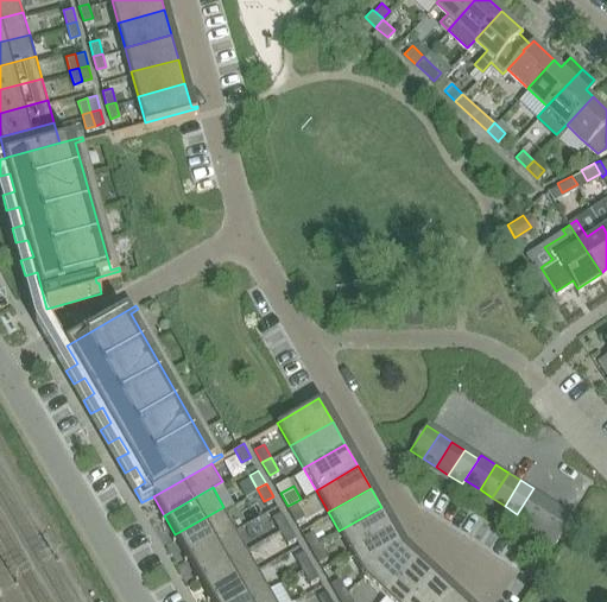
[(547,496),(533,488),(517,514),(530,521),(547,496)]
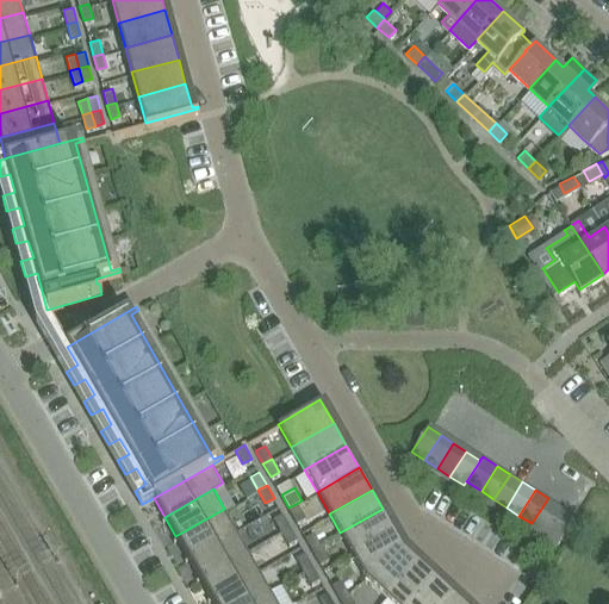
[(544,531),(560,506),(548,498),(532,523),(544,531)]
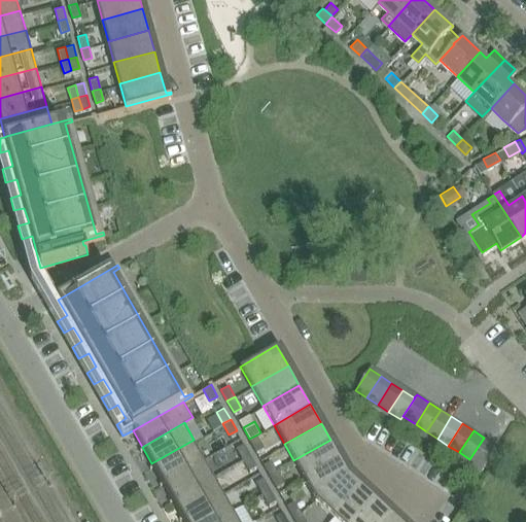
[(249,440),(255,451),(264,446),(257,435),(249,440)]
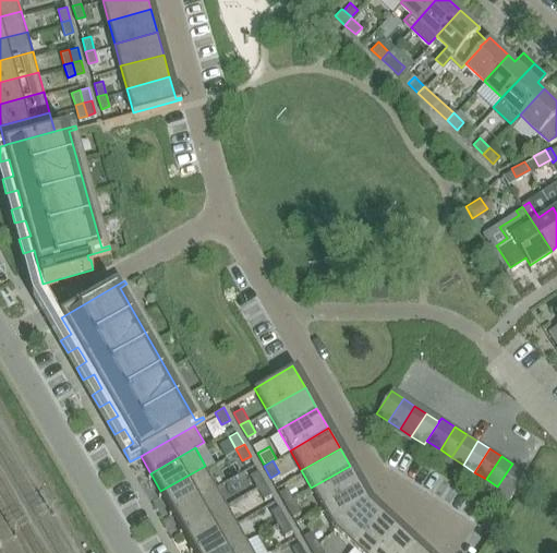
[(524,471),(512,464),(497,487),(510,494),(524,471)]
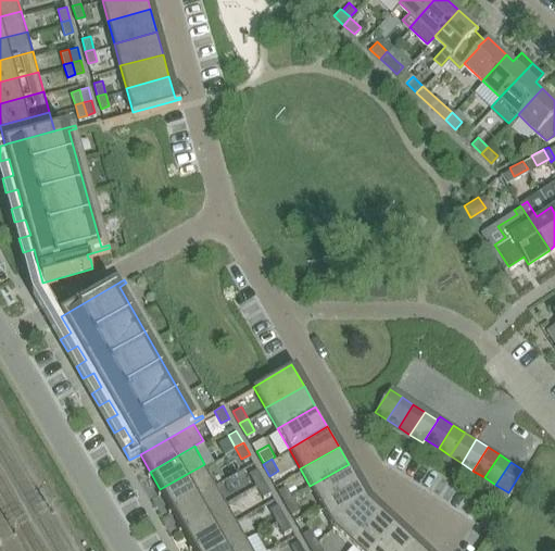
[(171,508),(215,483),(204,464),(160,489),(171,508)]
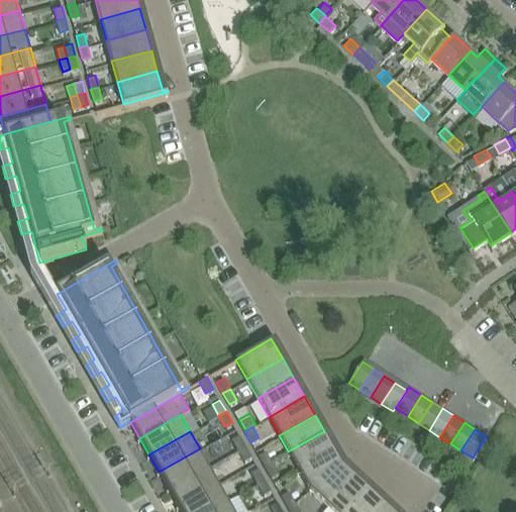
[(333,446),(324,431),(288,451),(297,468),(333,446)]
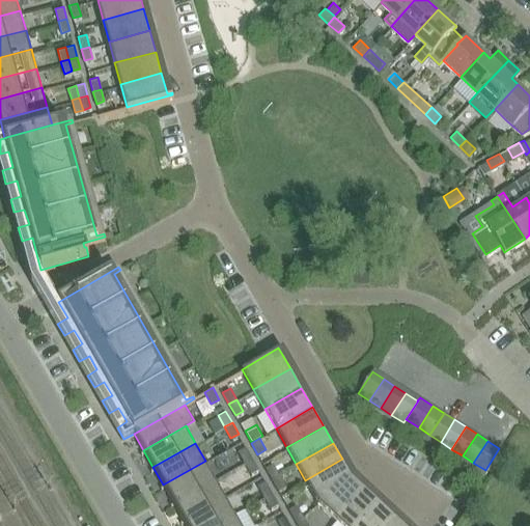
[(238,449),(244,461),(252,457),(245,445),(238,449)]
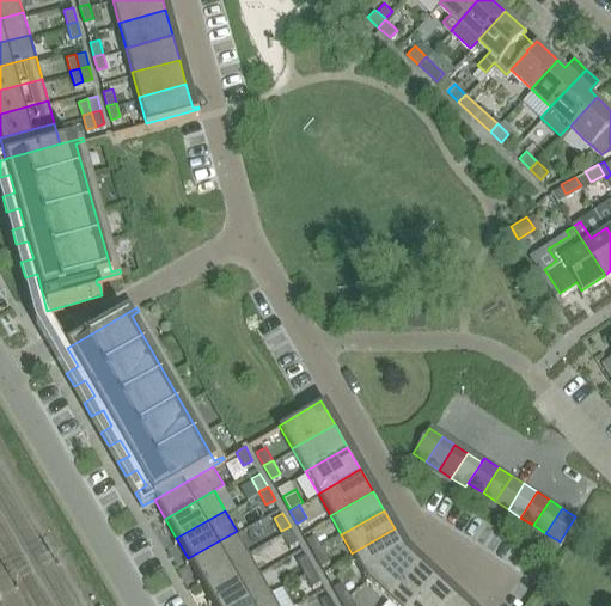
[(281,531),(288,545),(298,539),(291,526),(281,531)]
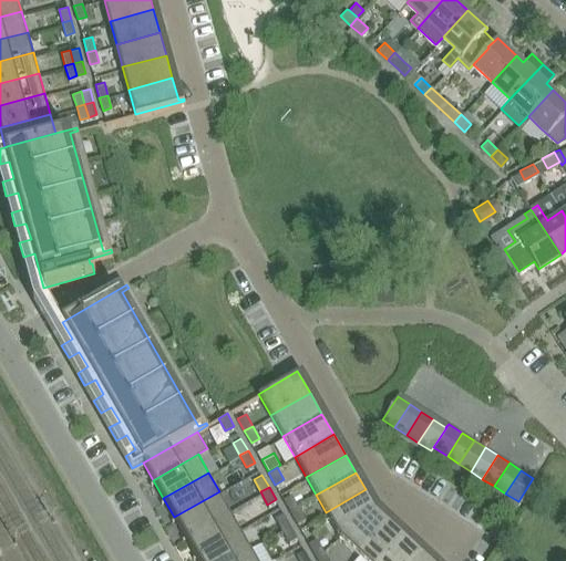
[(326,512),(336,529),(339,536),(376,507),(366,489),(326,512)]
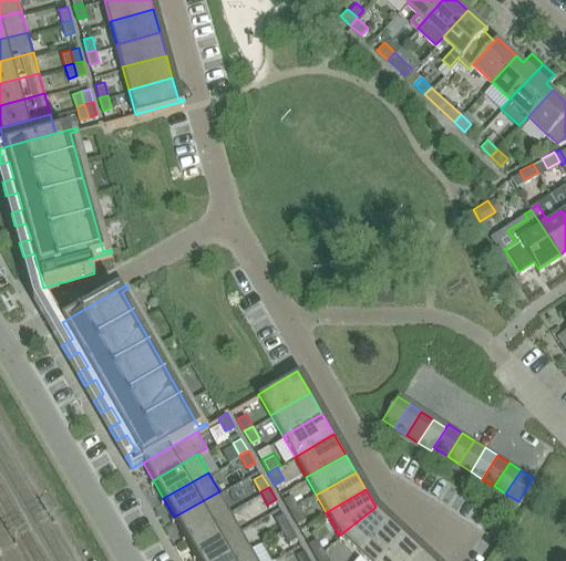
[(229,509),(219,491),(174,517),(185,536),(229,509)]
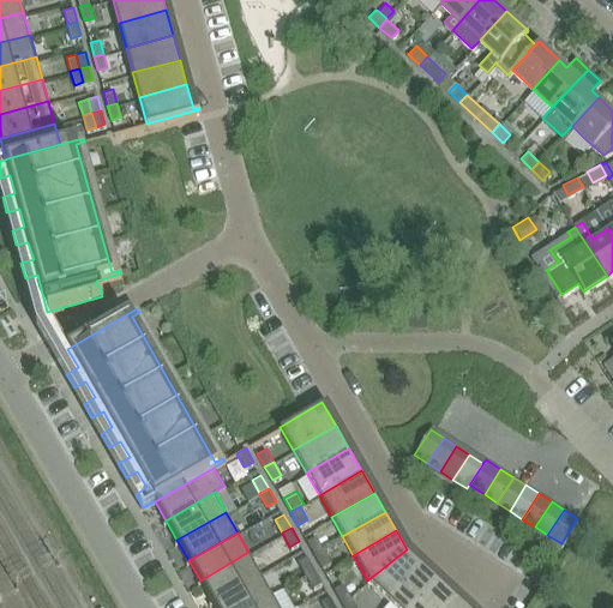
[(306,540),(314,553),(323,547),(316,534),(306,540)]
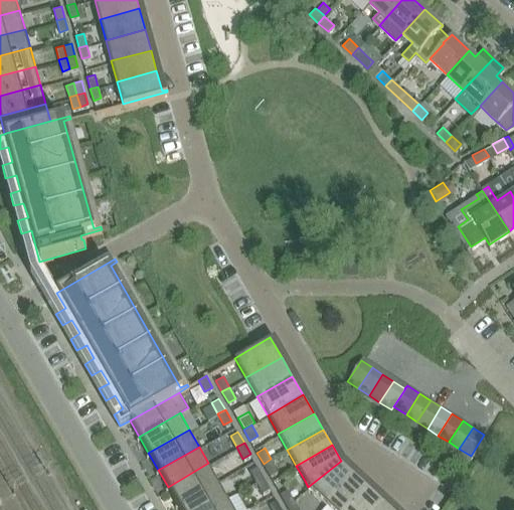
[(271,459),(264,464),(270,475),(278,471),(271,459)]
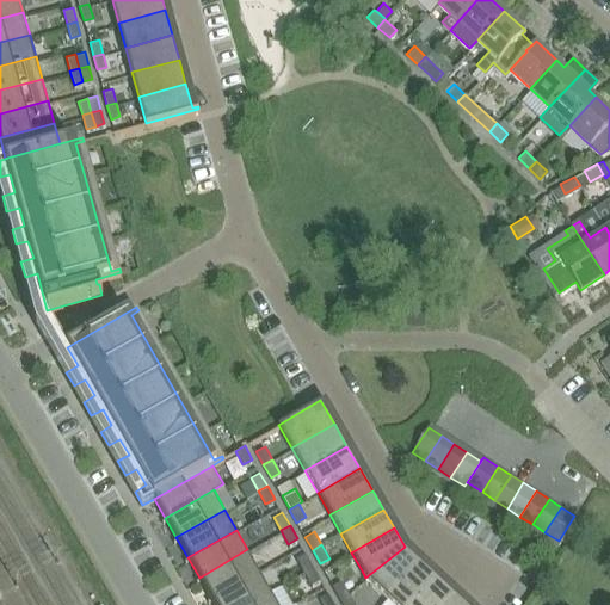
[(420,561),(405,547),(365,578),(387,597),(420,561)]
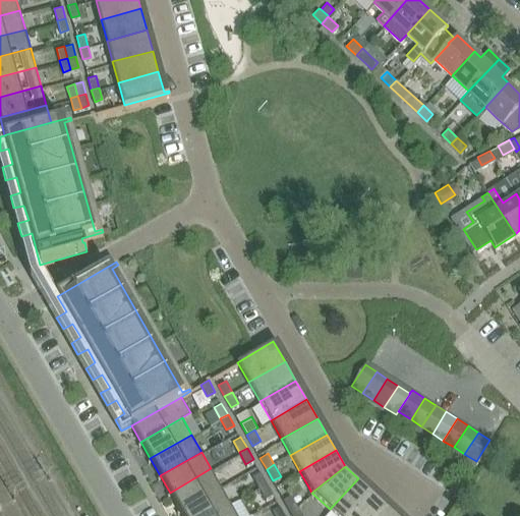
[(211,468),(170,493),(179,509),(221,485),(211,468)]
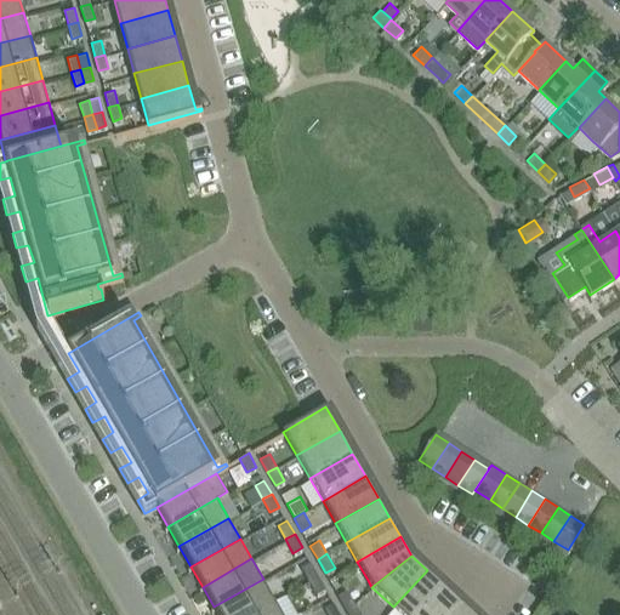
[(301,567),(308,580),(318,574),(310,561),(301,567)]
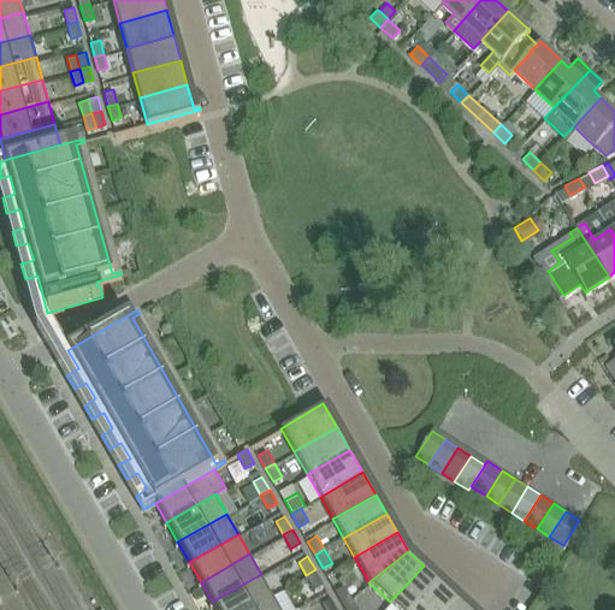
[(398,609),(412,609),(439,580),(424,566),(390,602),(398,609)]
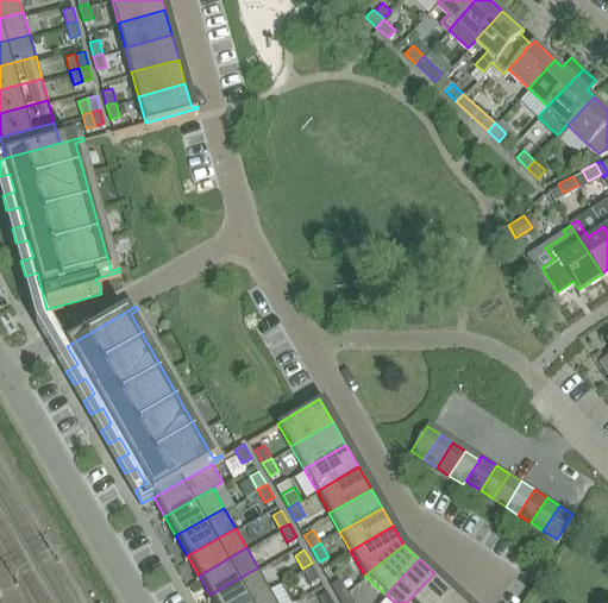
[(302,569),(311,582),(319,577),(312,563),(302,569)]
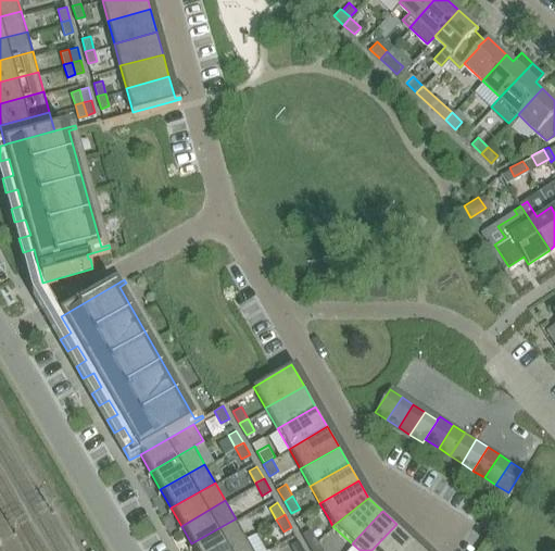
[(194,550),(221,550),(246,537),(236,518),(191,543),(194,550)]
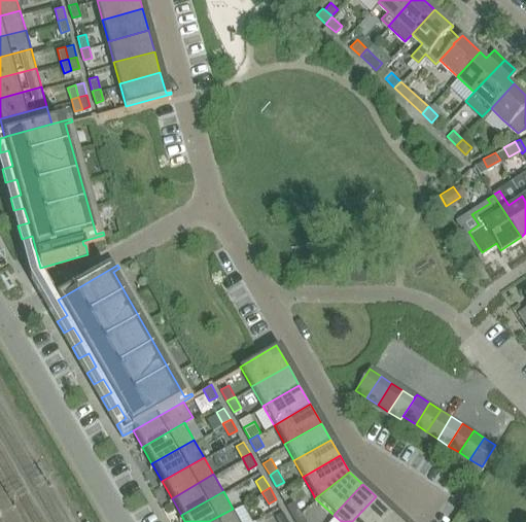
[(377,521),(389,510),(376,496),(352,521),(377,521)]
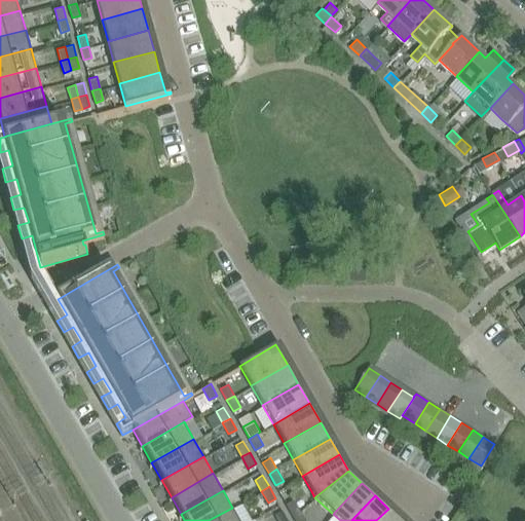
[(300,510),(294,498),(286,504),(292,514),(300,510)]
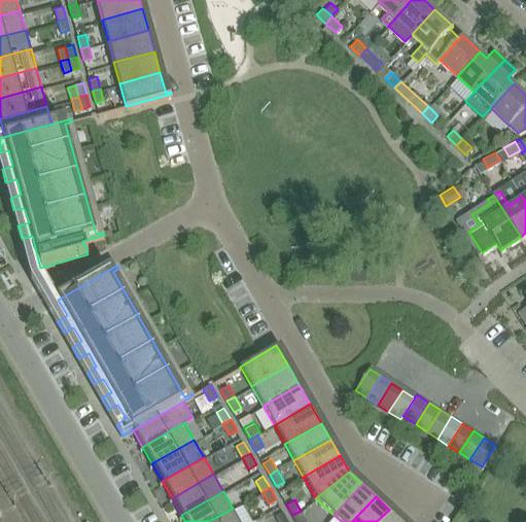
[(209,521),(241,521),(233,509),(209,521)]
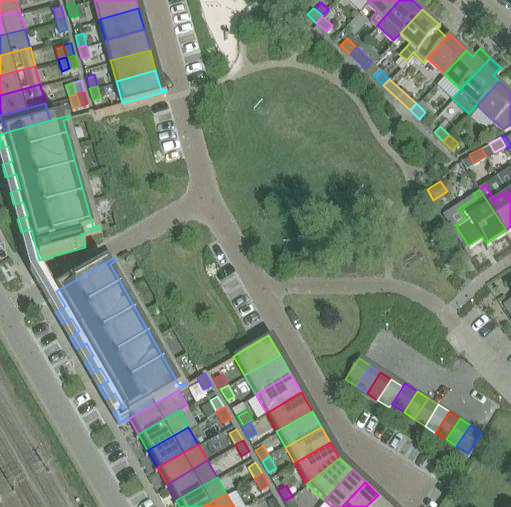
[(391,506),(378,495),(366,506),(391,506)]
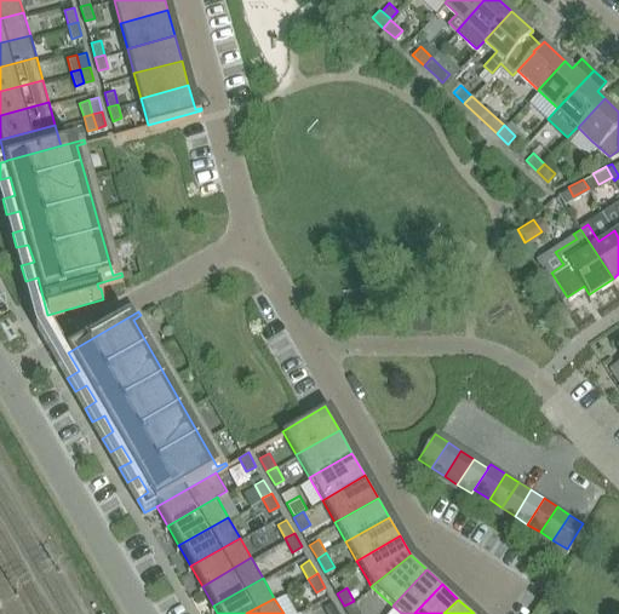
[(324,606),(327,613),(339,613),(340,613),(333,601),(324,606)]
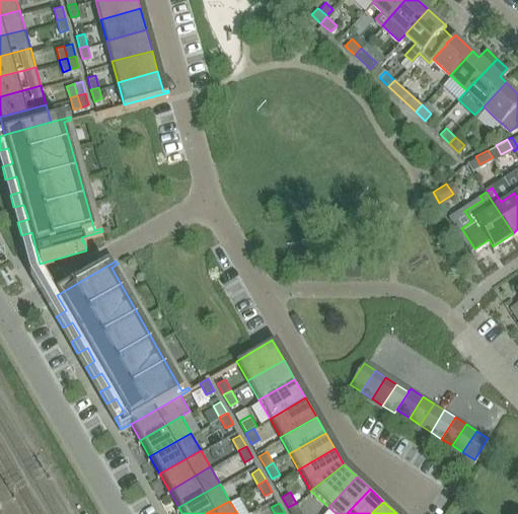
[(288,507),(291,513),(302,513),(296,503),(288,507)]
